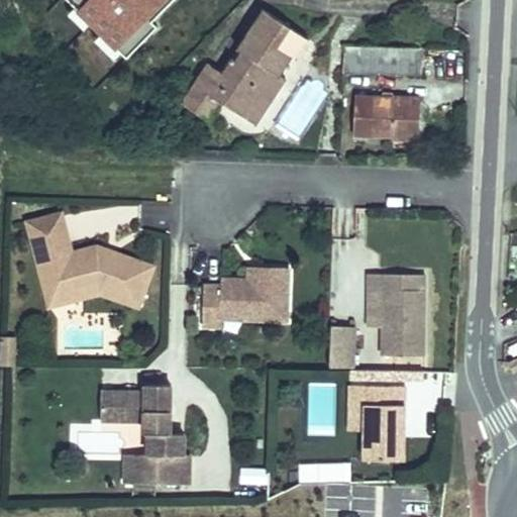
[(183,103),(209,120),(222,101),(256,123),(286,78),(280,74),(291,57),(295,60),(308,38),(265,10),(238,48),(242,50),(236,61),(232,58),(223,72),(209,63),(183,103)]
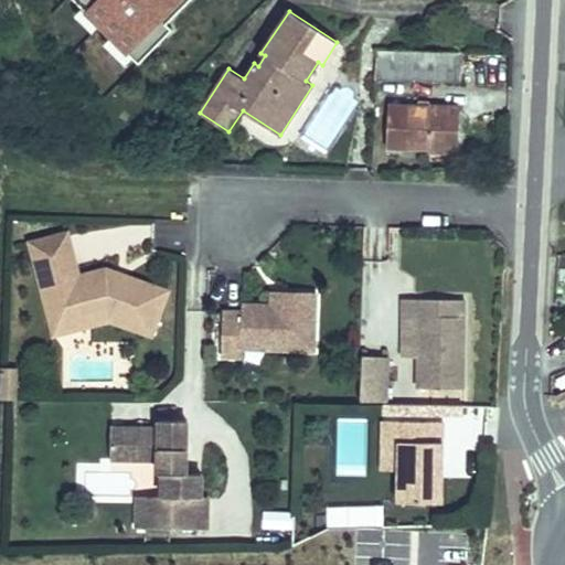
[(377,50),(376,78),(461,82),(462,53),(377,50)]
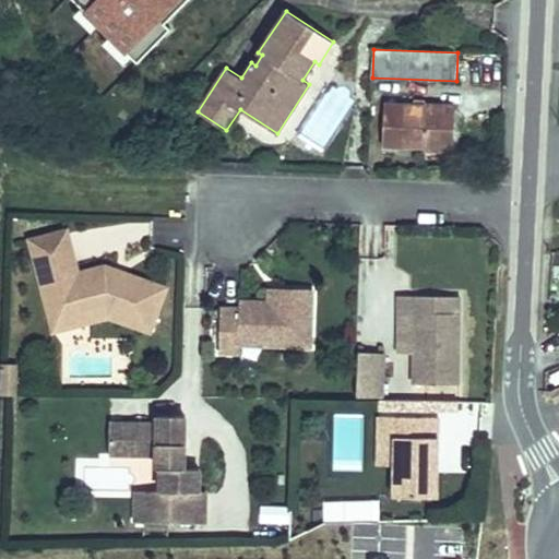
[(382,146),(453,149),(454,115),(440,115),(440,106),(384,104),(382,146)]
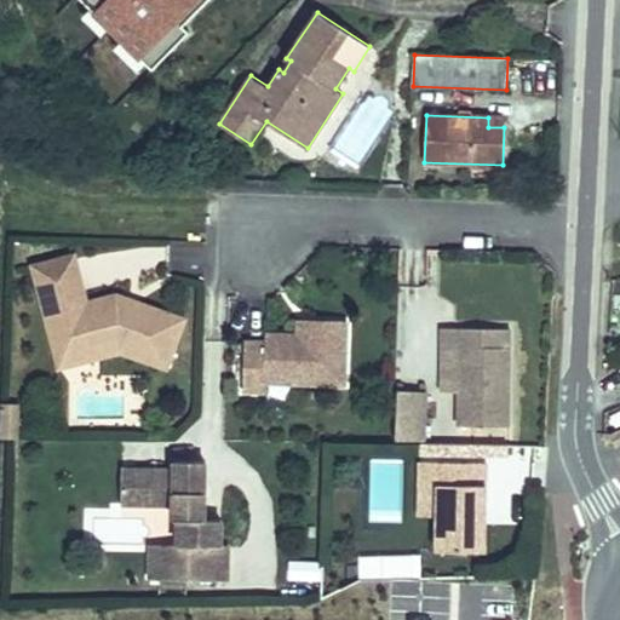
[(488,118),(488,127),(504,127),(504,118),(488,118)]
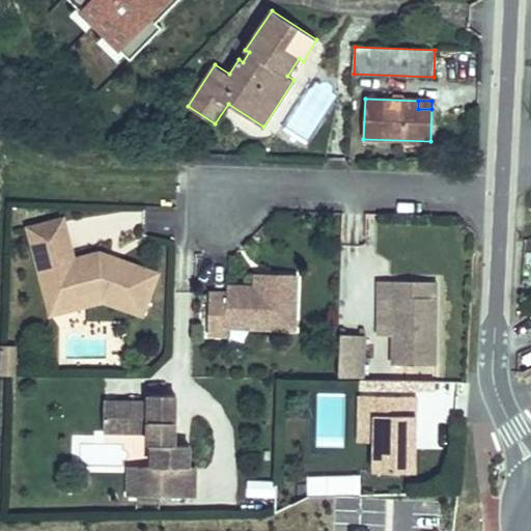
[(105,214),(105,216),(88,217),(89,234),(143,230),(142,212),(105,214)]
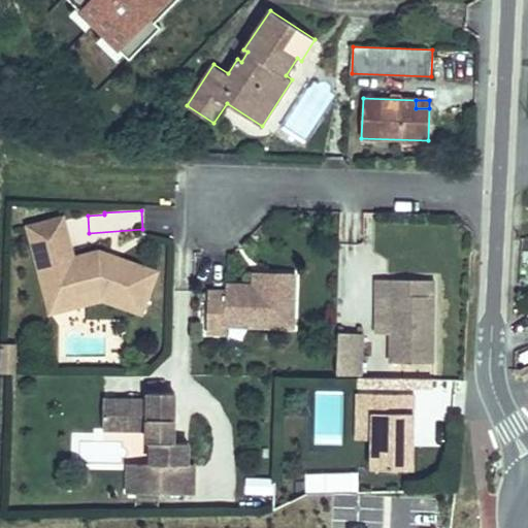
[(51,312),(79,305),(77,297),(95,293),(104,296),(103,299),(142,314),(157,272),(119,258),(117,263),(111,261),(109,255),(99,251),(74,258),(63,217),(28,226),(51,312)]
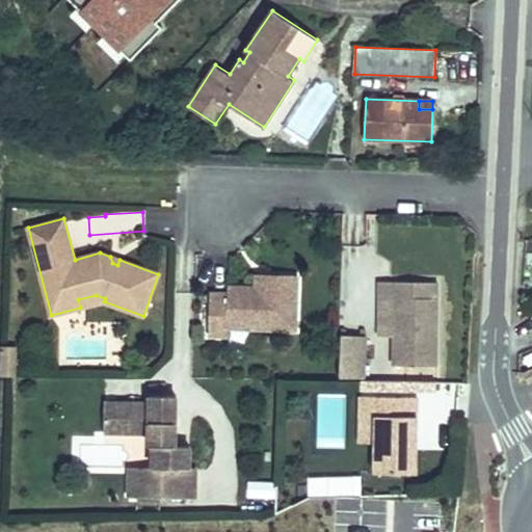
[(117,265),(120,260),(110,257),(112,263),(117,265)]
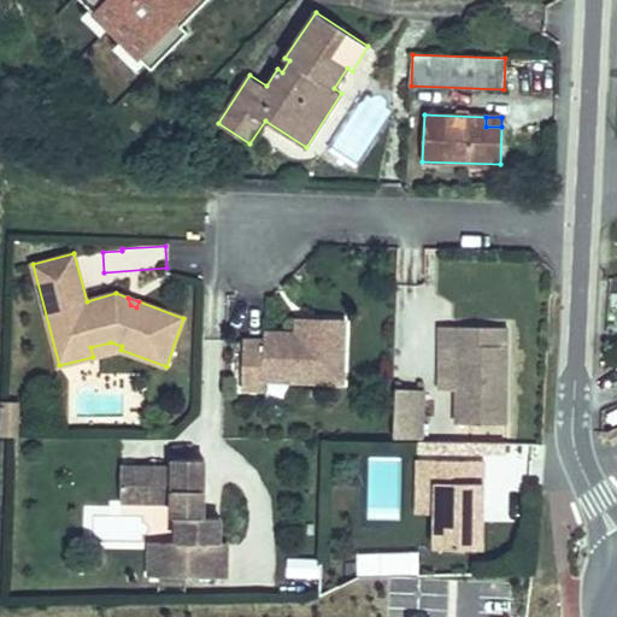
[(297,334),(311,334),(312,319),(297,318),(297,334)]
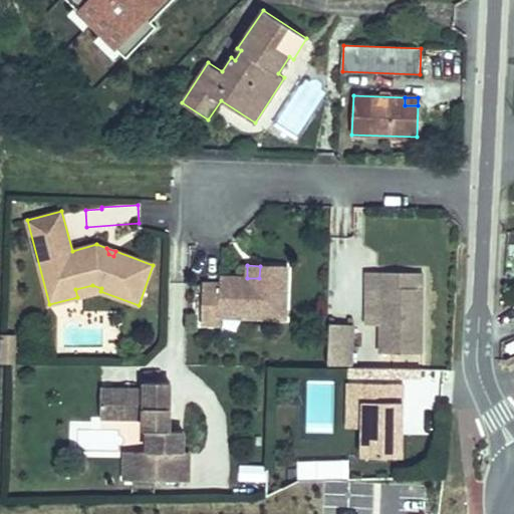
[(287,267),(260,266),(259,278),(221,277),(220,284),(203,283),(202,324),(220,324),(220,316),(285,318),(287,267)]
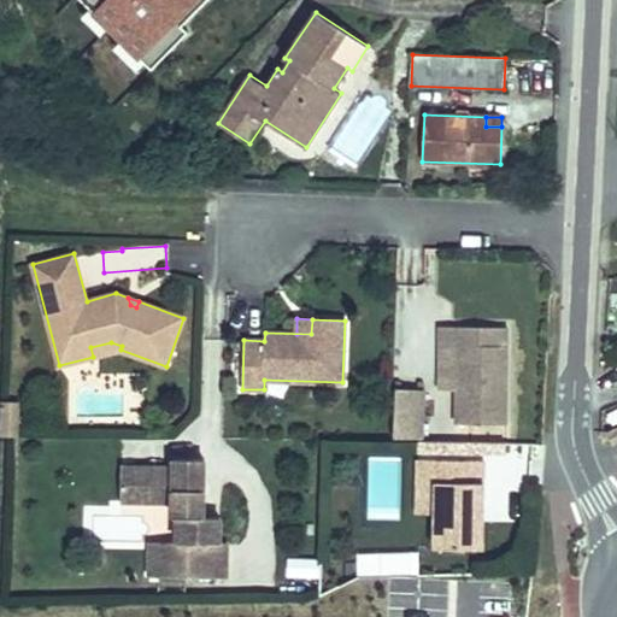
[(457,423),(507,424),(507,328),(440,327),(440,389),(457,389),(457,423)]
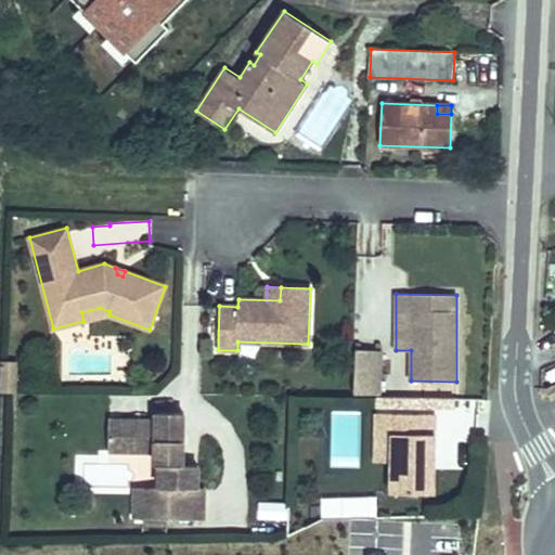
[(81,312),(84,321),(108,314),(110,311),(100,308),(81,312)]
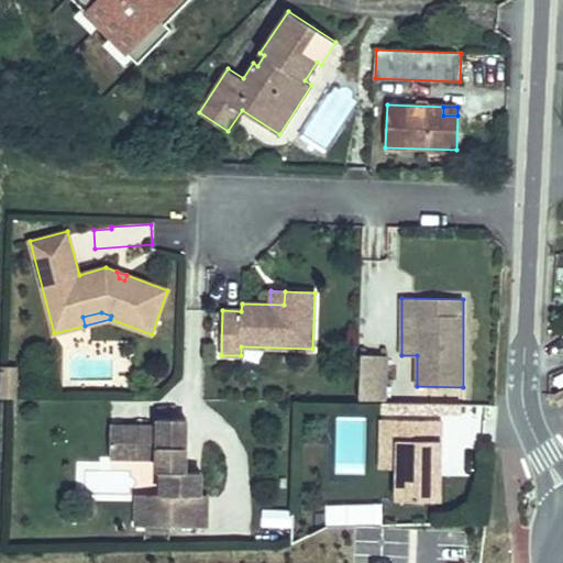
[(387,355),(362,354),(360,399),(385,400),(387,355)]
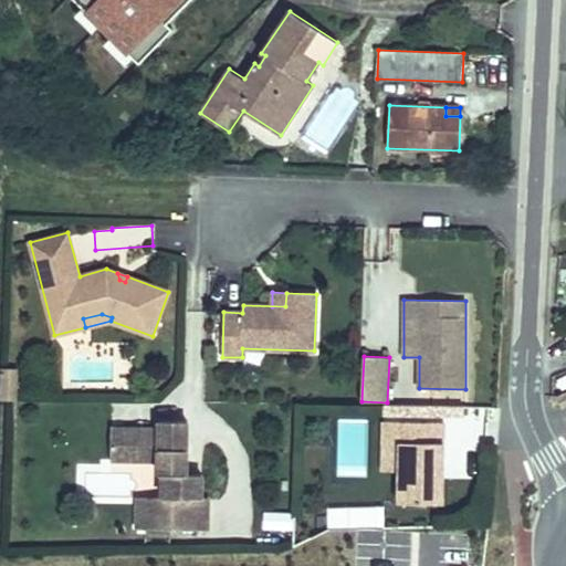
[(17,376),(1,375),(0,399),(16,399),(17,376)]
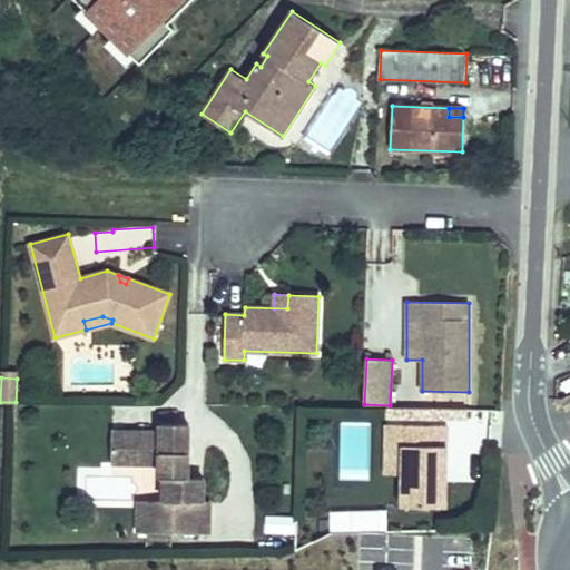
[(204,478),(188,478),(184,478),(184,464),(188,464),(189,424),(161,423),(161,433),(112,432),(111,462),(159,463),(159,478),(164,478),(164,500),(156,500),(155,522),(138,522),(138,532),(208,533),(209,501),(203,501),(204,478)]
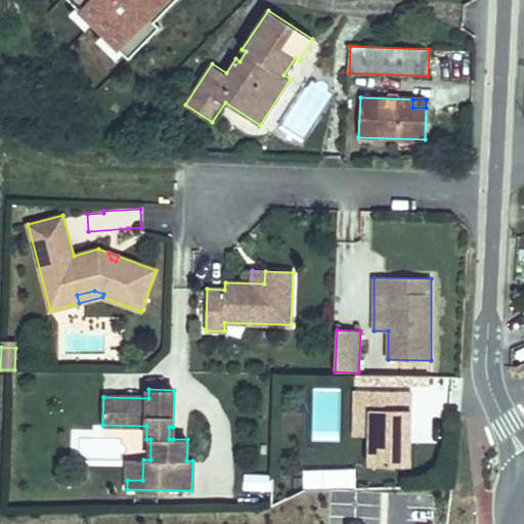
[(409,466),(410,443),(405,443),(405,437),(410,437),(410,391),(355,390),(355,410),(369,410),(369,436),(369,466),(409,466)]
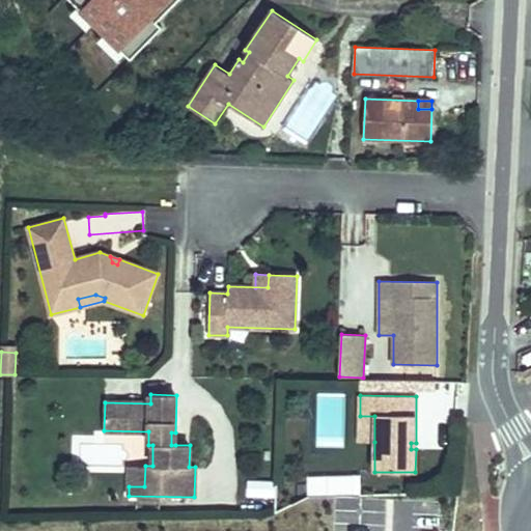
[(374,416),(360,416),(359,441),(374,442),(374,416)]
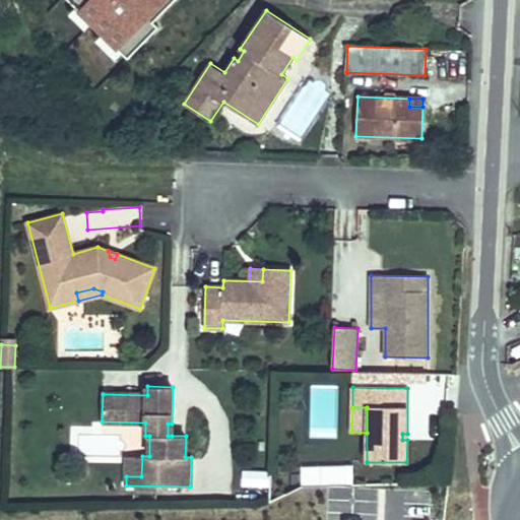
[(141,476),(142,456),(127,456),(126,476),(141,476)]
